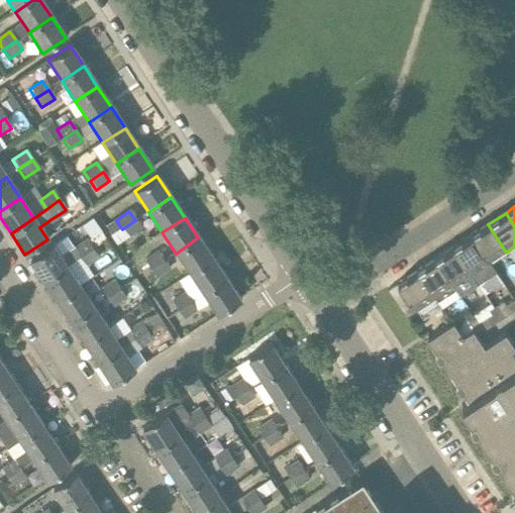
[(89,237),(95,246),(106,239),(93,220),(69,236),(76,246),(89,237)]
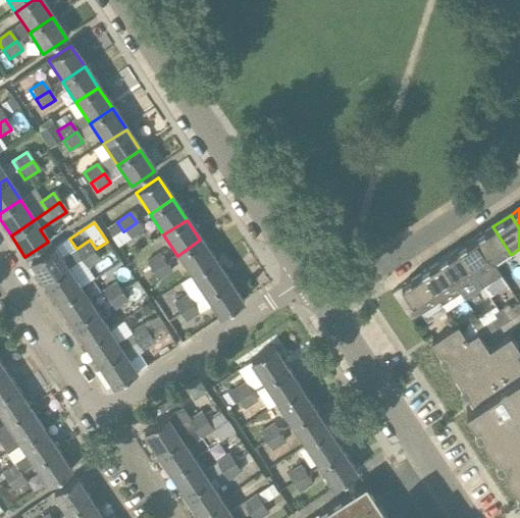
[(137,222),(123,231),(130,241),(143,232),(137,222)]
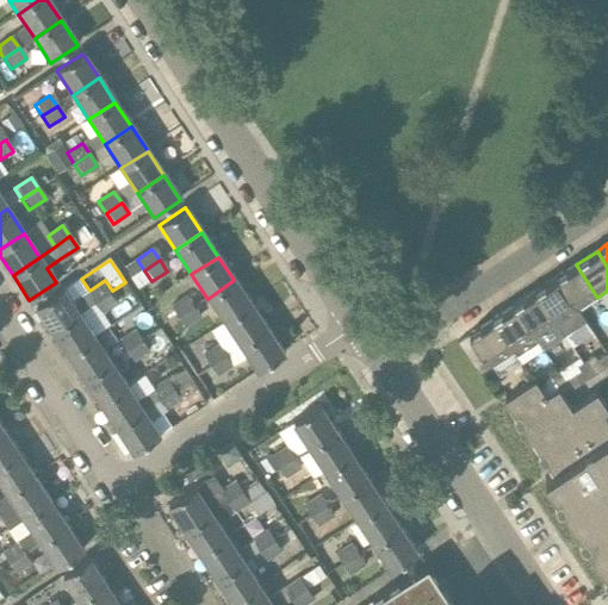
[(576,312),(597,298),(576,264),(554,280),(576,312)]
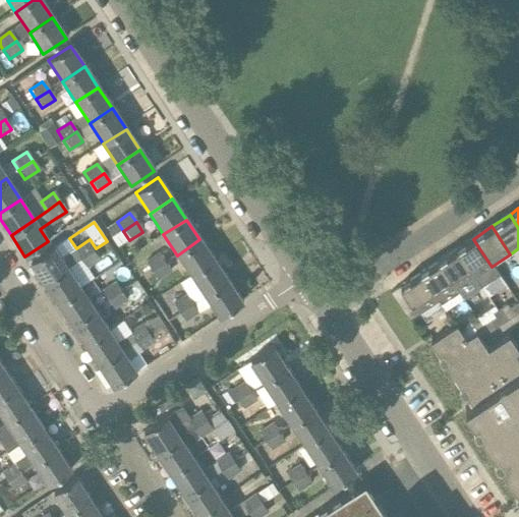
[(190,276),(214,261),(199,239),(177,255),(190,276)]
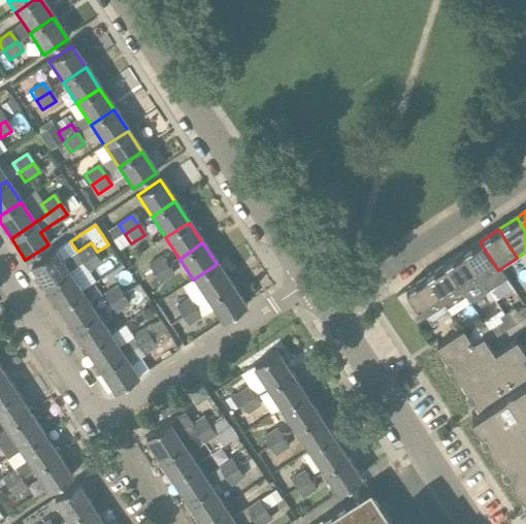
[(505,282),(498,270),(480,242),(460,255),(480,283),(487,294),(505,282)]
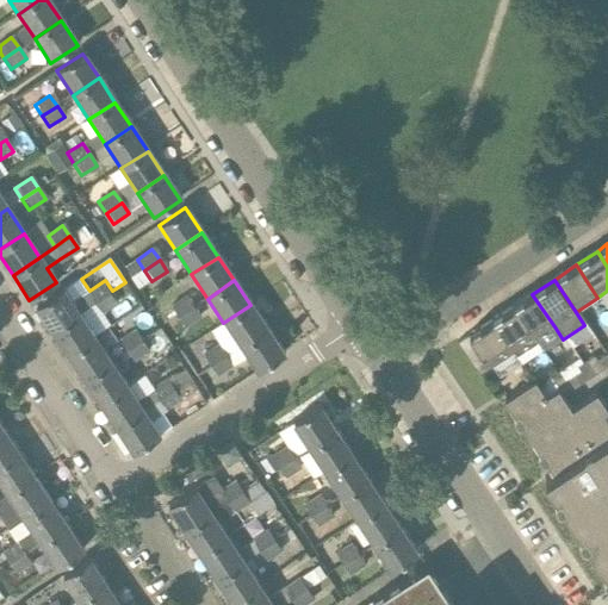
[(93,305),(109,294),(101,284),(86,293),(93,305)]
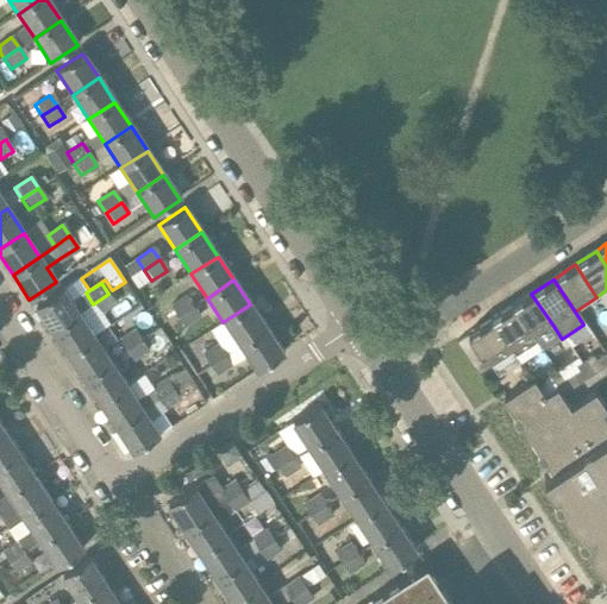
[(50,332),(77,314),(93,304),(86,293),(70,303),(61,289),(35,307),(50,332)]
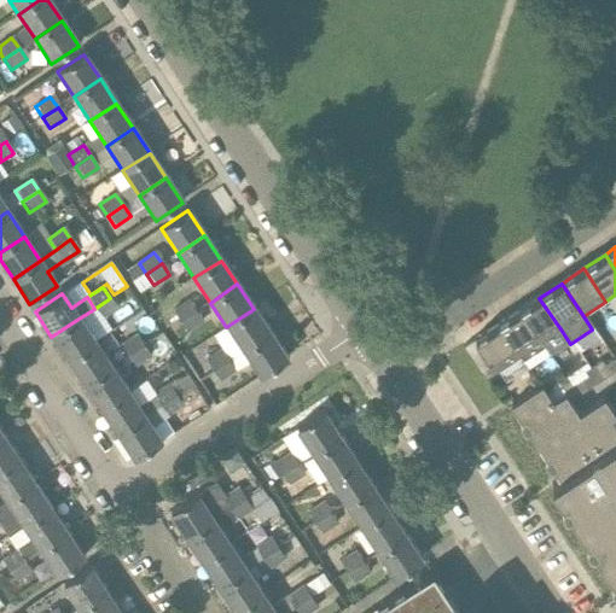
[(94,309),(102,320),(117,309),(110,298),(94,309)]
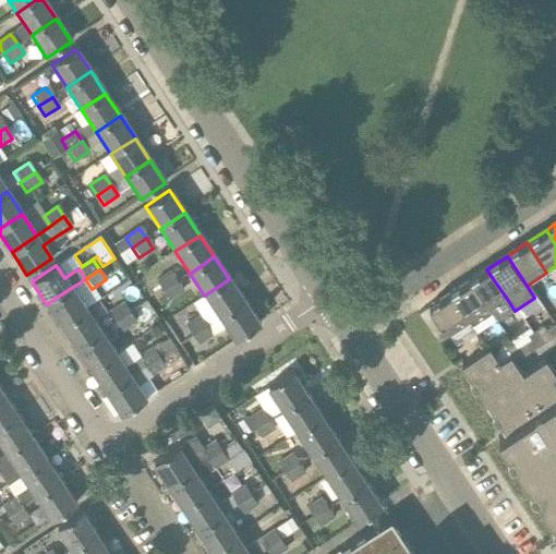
[(486,312),(507,299),(486,269),(467,281),(486,312)]
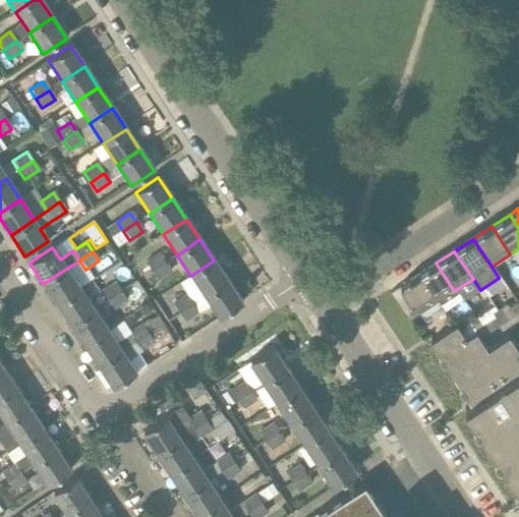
[(151,273),(164,264),(157,254),(145,263),(151,273)]
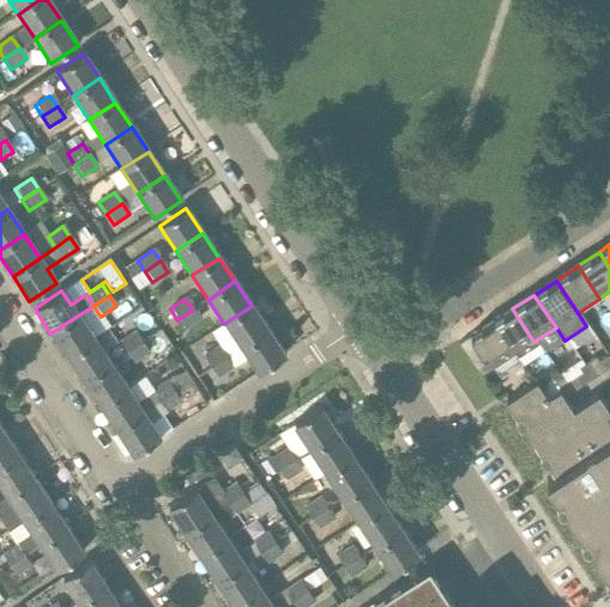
[(241,349),(267,331),(251,306),(224,324),(241,349)]
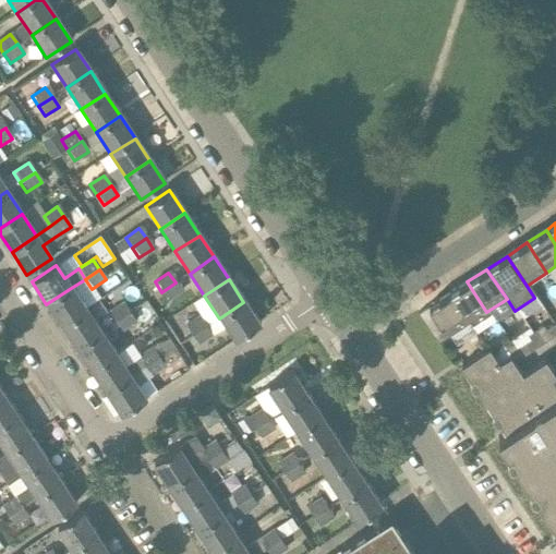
[(467,325),(486,312),(467,281),(447,294),(467,325)]
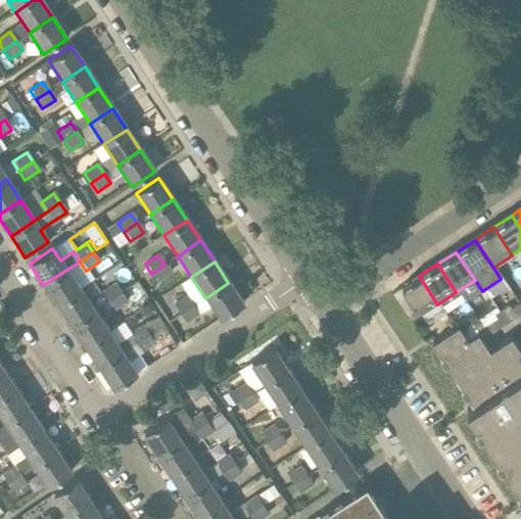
[(157,283),(171,275),(164,265),(151,274),(157,283)]
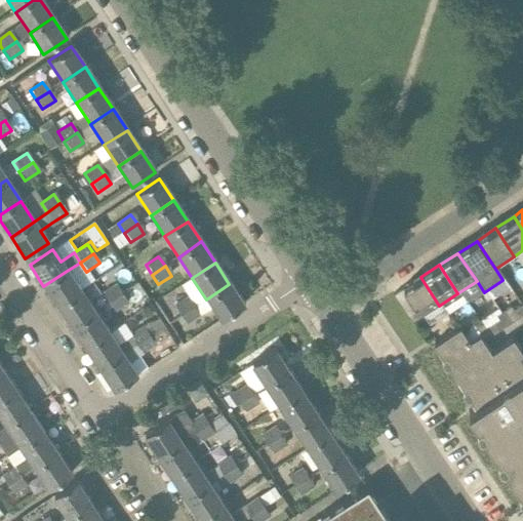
[(57,307),(80,291),(67,271),(43,286),(57,307)]
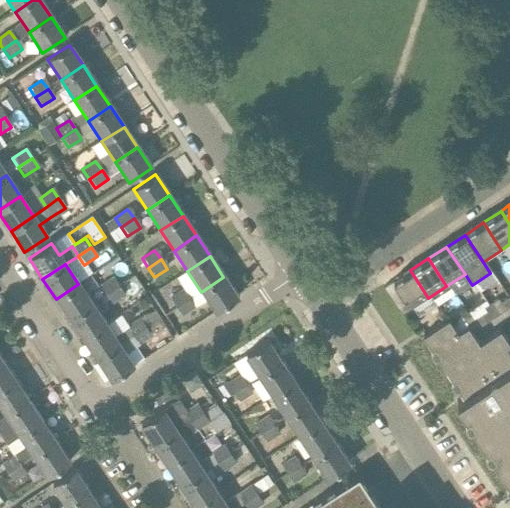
[(400,317),(428,298),(410,270),(391,283),(392,283),(382,290),(400,317)]
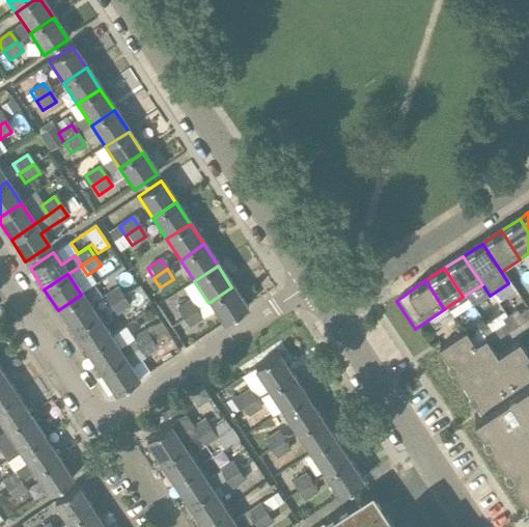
[(223,324),(246,308),(231,287),(209,303),(223,324)]
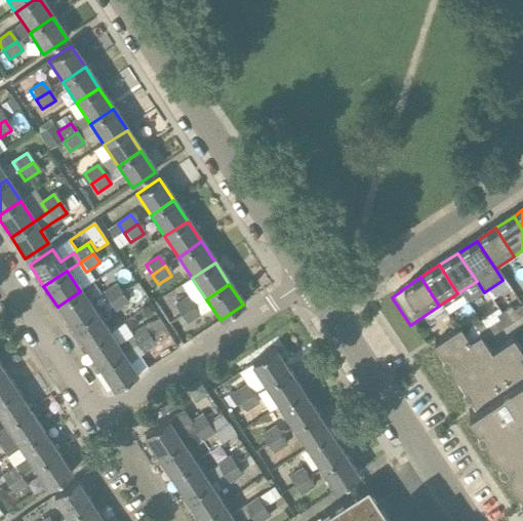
[(108,304),(121,295),(114,286),(102,294),(108,304)]
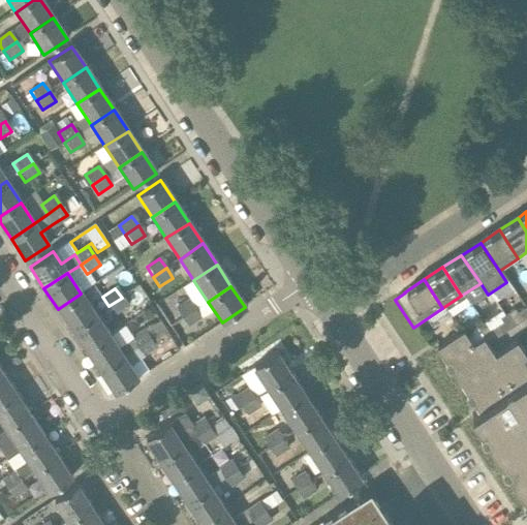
[(72,331),(95,315),(81,294),(58,309),(72,331)]
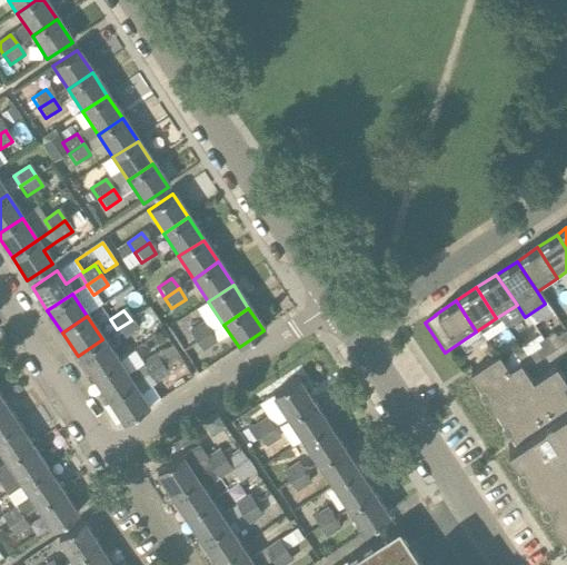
[(123,340),(138,330),(131,320),(117,329),(123,340)]
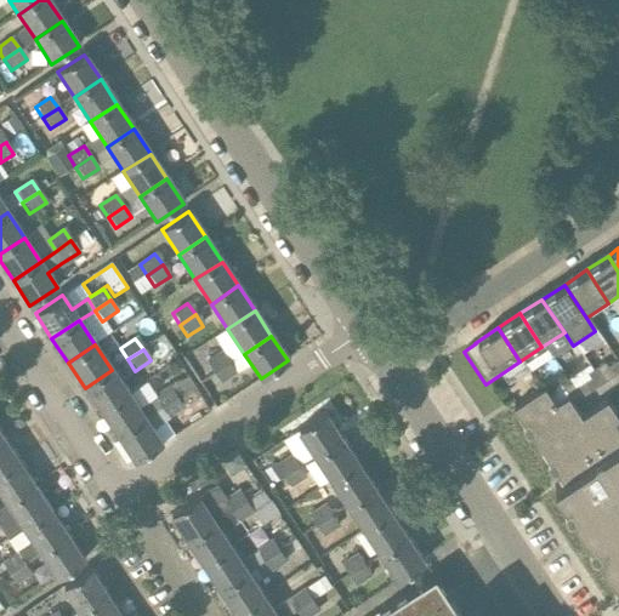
[(213,375),(228,364),(220,353),(205,363),(213,375)]
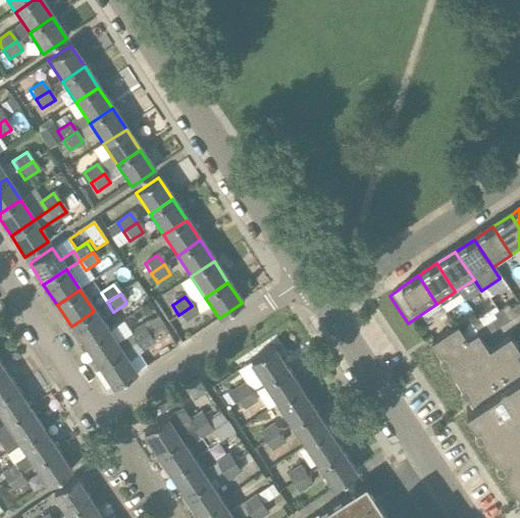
[(185,323),(198,315),(192,306),(178,315),(185,323)]
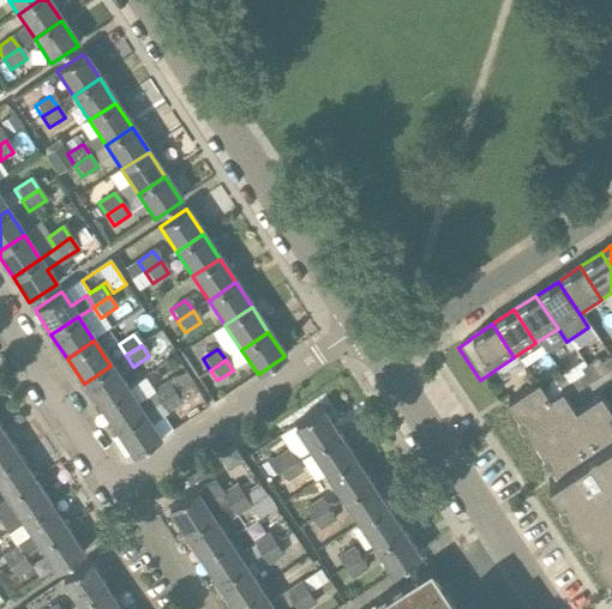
[(597,380),(604,375),(611,369),(611,363),(609,360),(598,366),(595,362),(588,367),(597,380)]
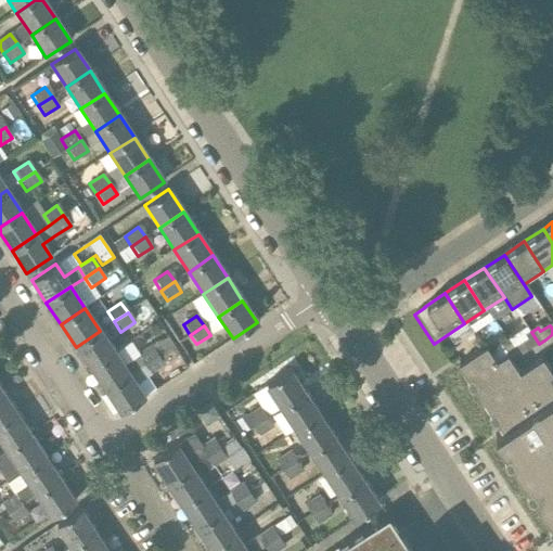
[(90,369),(115,353),(100,331),(76,347),(90,369)]
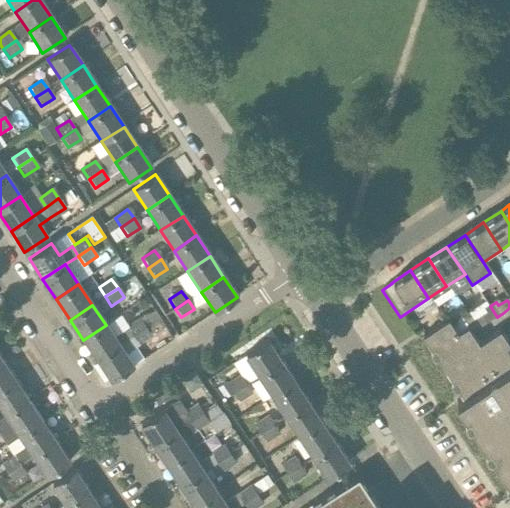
[(472,323),(477,330),(494,319),(489,311),(472,323)]
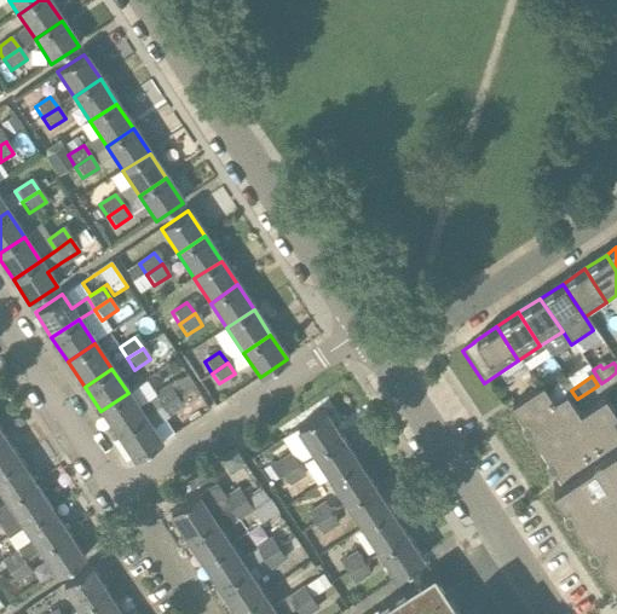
[(564,397),(569,404),(577,399),(571,391),(563,380),(555,384),(564,397)]
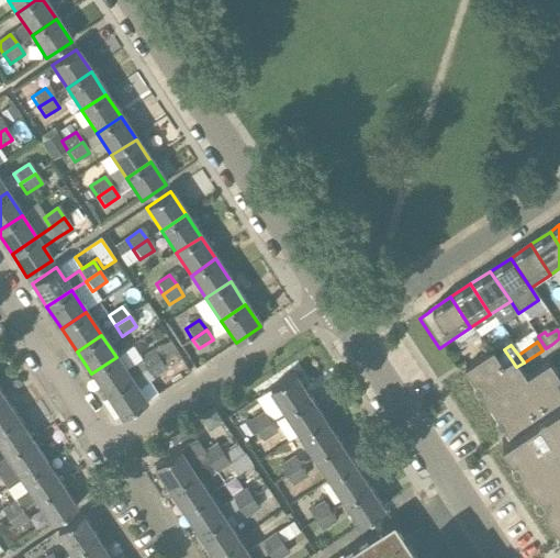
[(91,374),(107,397),(145,370),(159,360),(153,352),(152,350),(142,357),(138,359),(124,369),(122,367),(116,357),(91,374)]
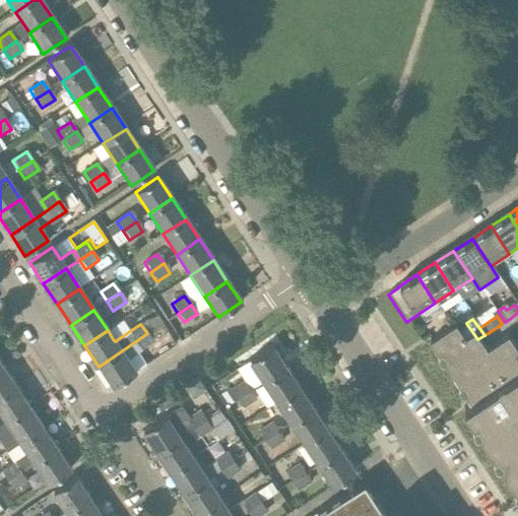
[(486,350),(477,339),(473,333),(463,340),(454,326),(428,343),(469,405),(462,410),(517,494),(517,353),(507,336),(486,350)]
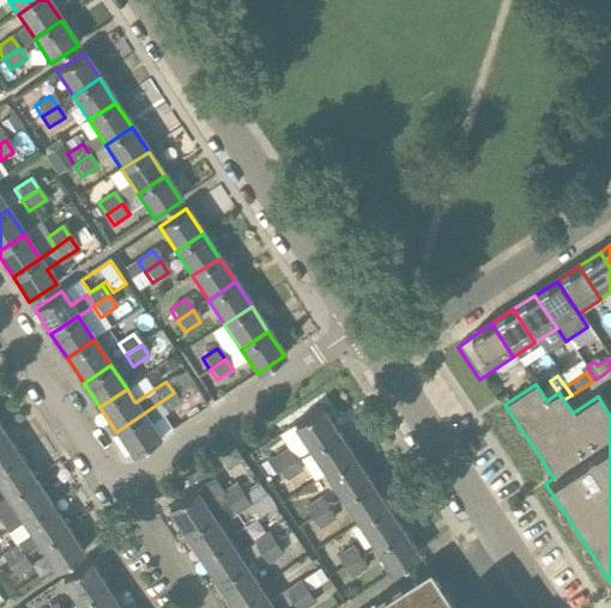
[(174,393),(158,403),(165,414),(182,405),(174,393)]
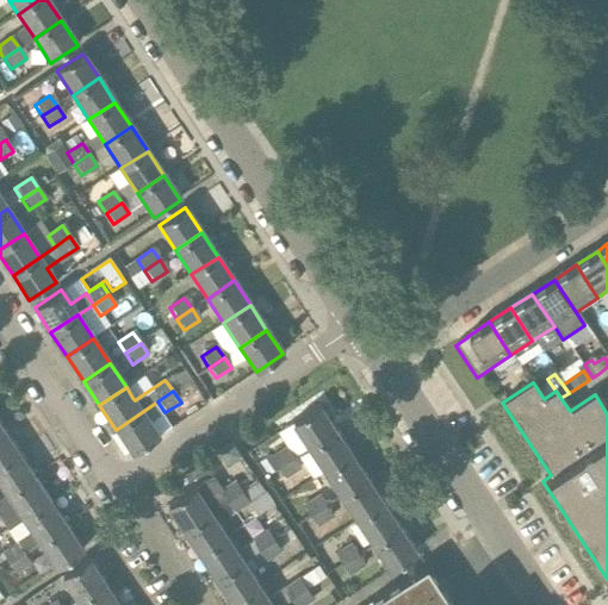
[(149,423),(165,412),(157,401),(116,430),(132,454),(159,436),(149,423)]
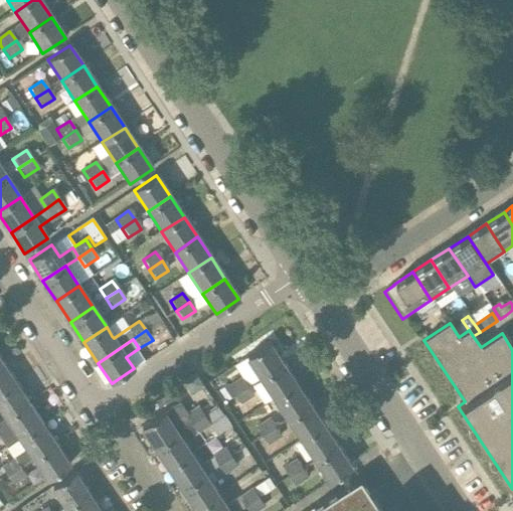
[(260,380),(282,365),(269,344),(245,359),(260,380)]
